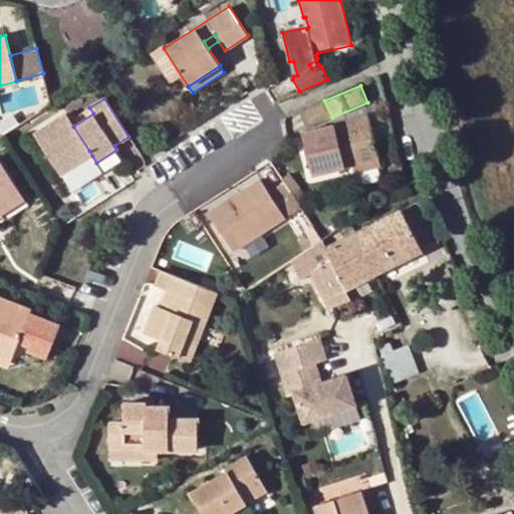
[(324,100),(300,110),(307,127),(332,117),(324,100)]
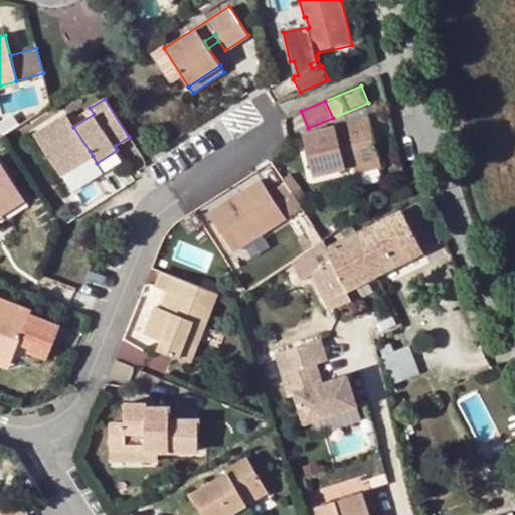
[(94,114),(90,108),(69,120),(73,127),(94,114)]
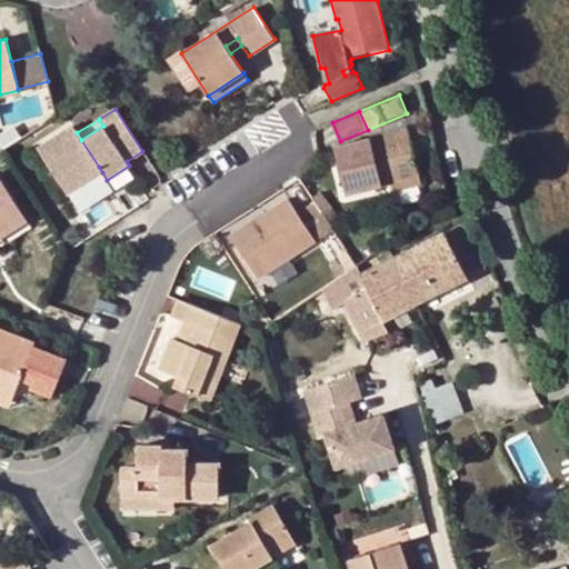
[(81,140),(77,132),(72,125),(37,147),(67,193),(97,176),(93,170),(99,167),(81,140)]
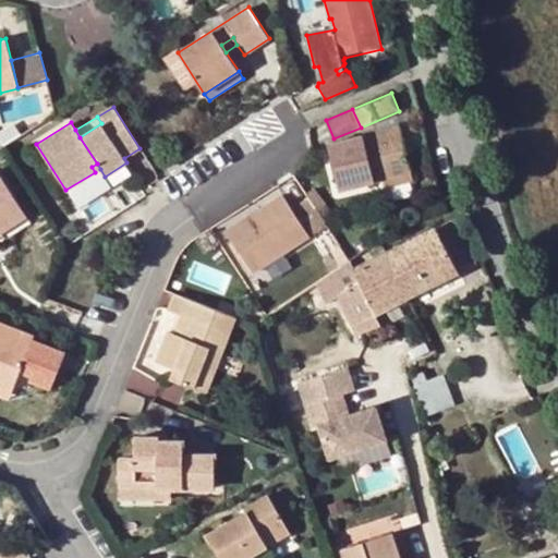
[(340,190),(381,179),(412,170),(401,129),(329,146),(340,190)]
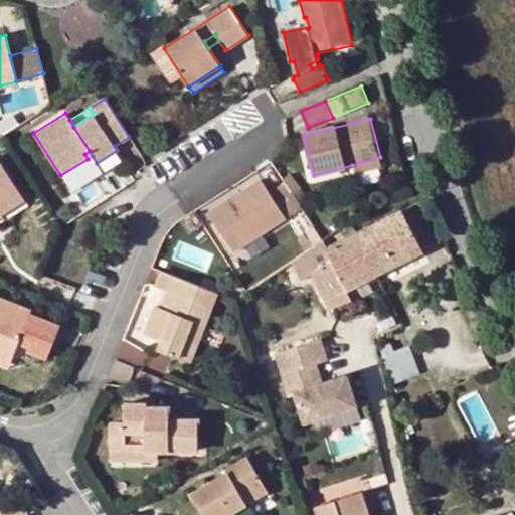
[(122,159),(117,150),(97,163),(103,171),(122,159)]
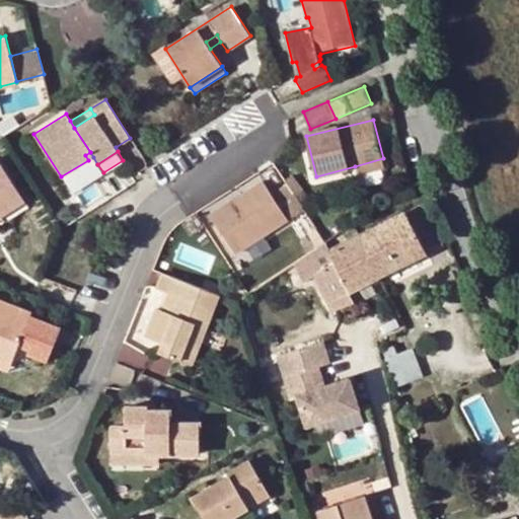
[(383,158),(355,166),(358,175),(386,168),(383,158)]
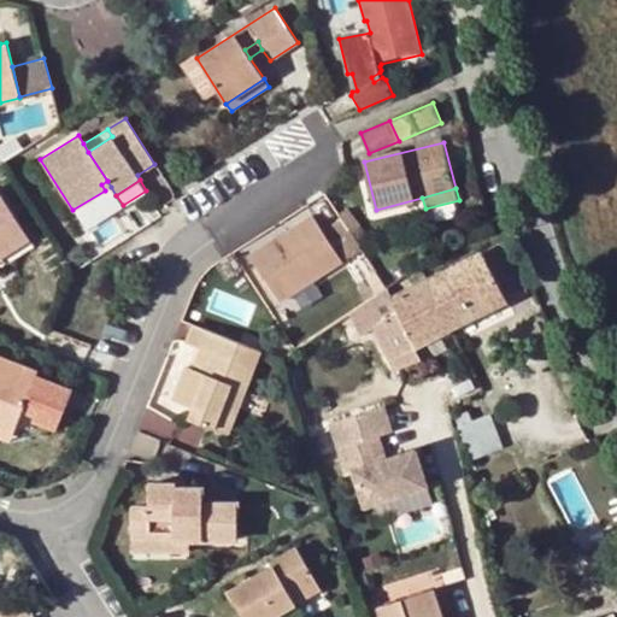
[(0,256),(29,238),(0,191),(0,256)]
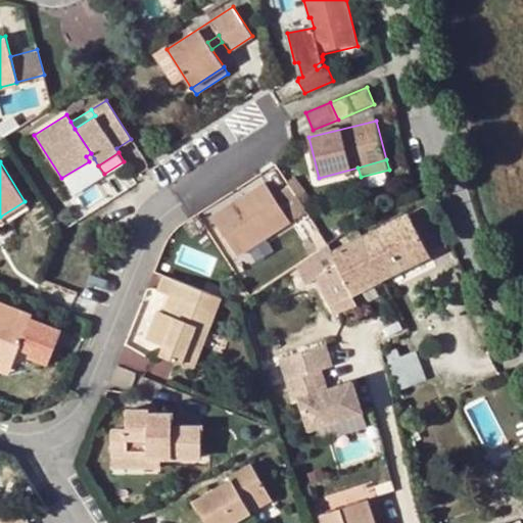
[(294,177),(287,181),(289,184),(293,190),(299,186),(294,177)]
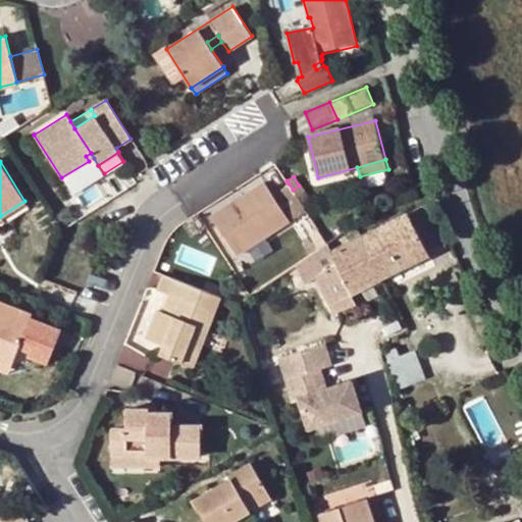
[(224,207),(210,216),(236,255),(290,220),(286,216),(272,193),(263,180),(242,195),(245,200),(226,211),(224,207)]
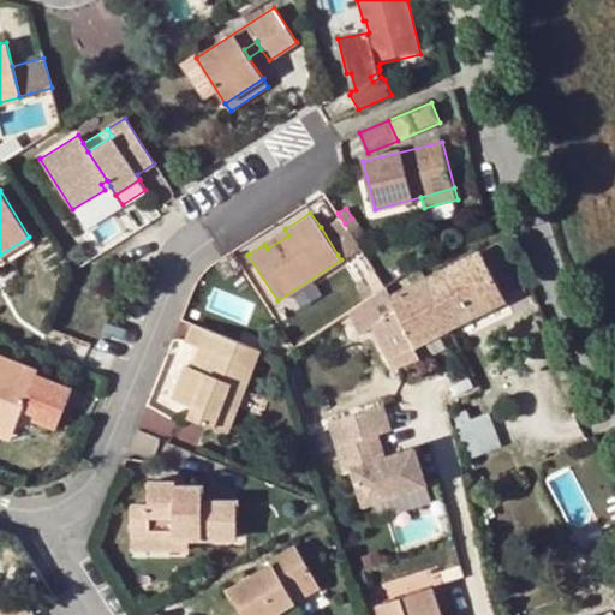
[(338,255),(345,249),(357,242),(345,224),(340,216),(321,227),(338,255)]
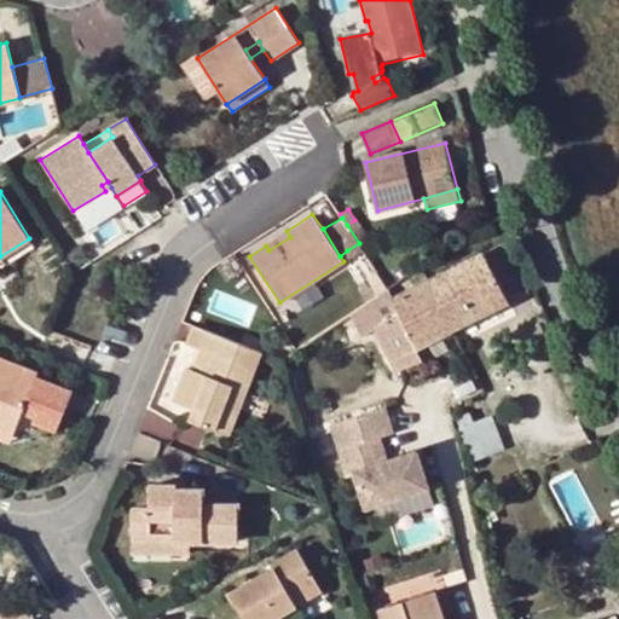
[(266,246),(268,250),(290,237),(287,231),(266,246)]
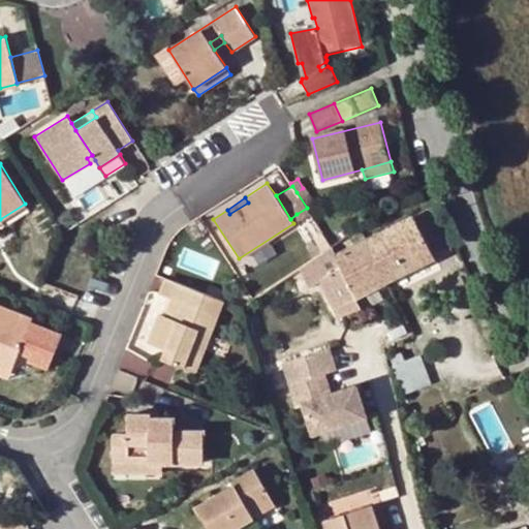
[(25,204),(0,219),(0,228),(29,211),(25,204)]
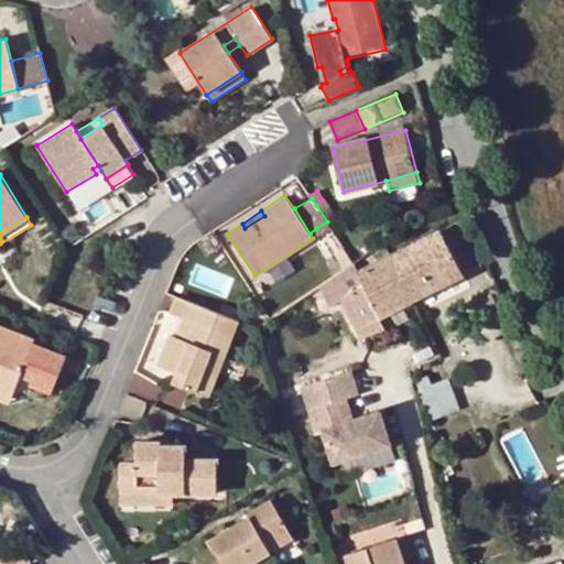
[(325,242),(336,235),(327,221),(316,228),(325,242)]
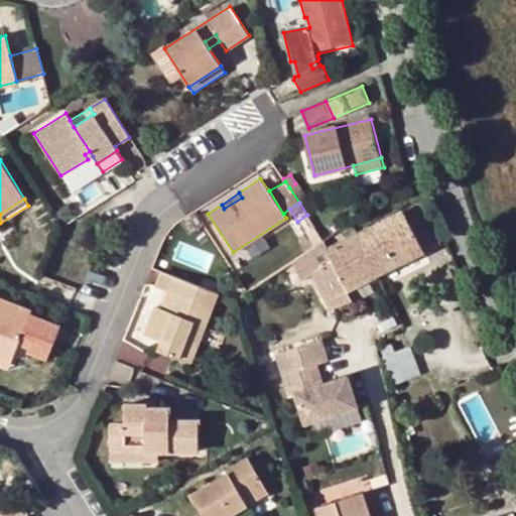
[(357,233),(377,274),(441,243),(421,204),(357,233)]
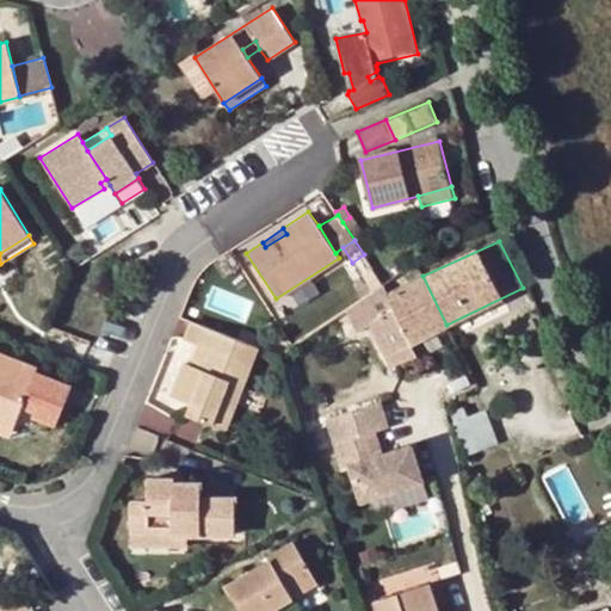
[(109,270),(102,289),(116,294),(122,276),(109,270)]
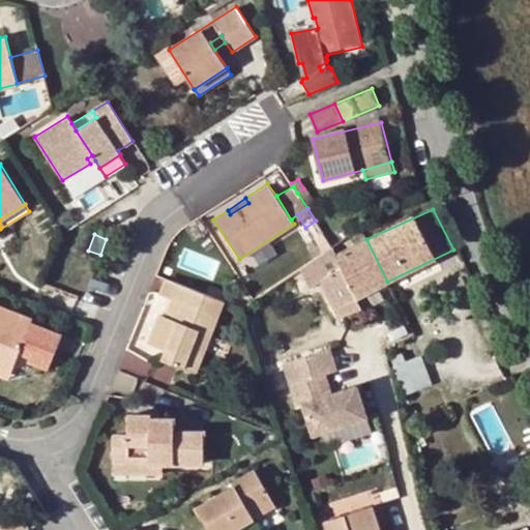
[(356,296),(387,282),(366,239),(336,254),(356,296)]
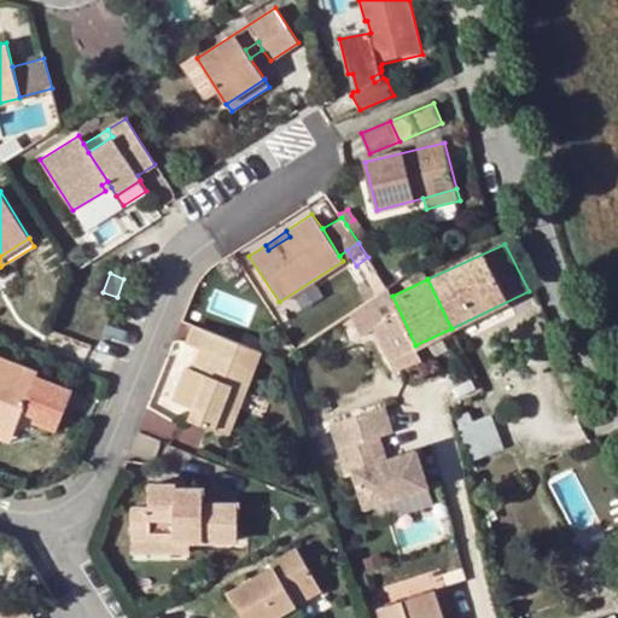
[(415,345),(392,296),(388,289),(365,303),(377,328),(398,372),(423,360),(415,345)]
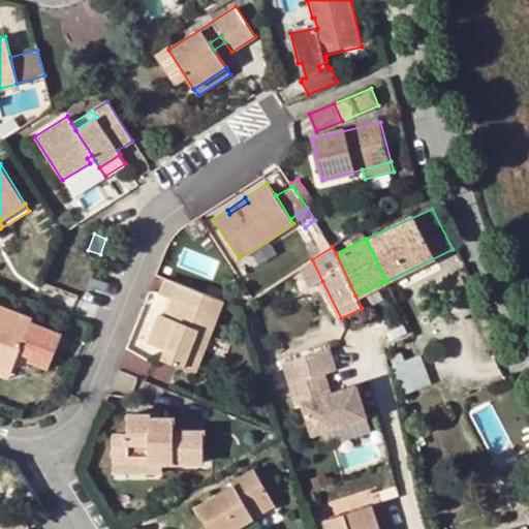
[(309,287),(322,281),(312,259),(300,267),(309,287)]
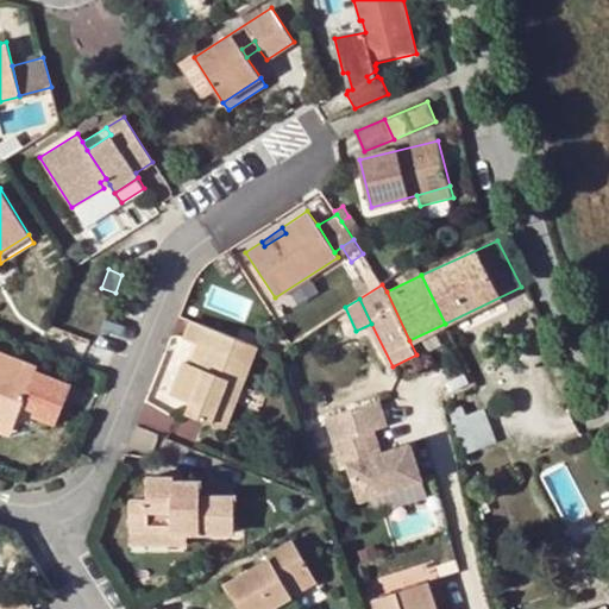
[(258,346),(189,319),(183,337),(199,344),(212,347),(203,369),(192,363),(183,360),(170,394),(190,402),(186,413),(218,426),(230,400),(221,396),(227,378),(243,384),(258,346)]
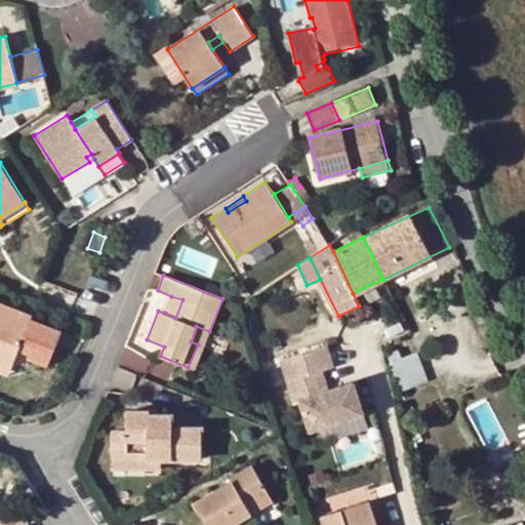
[(183,299),(171,296),(165,313),(175,318),(183,299)]
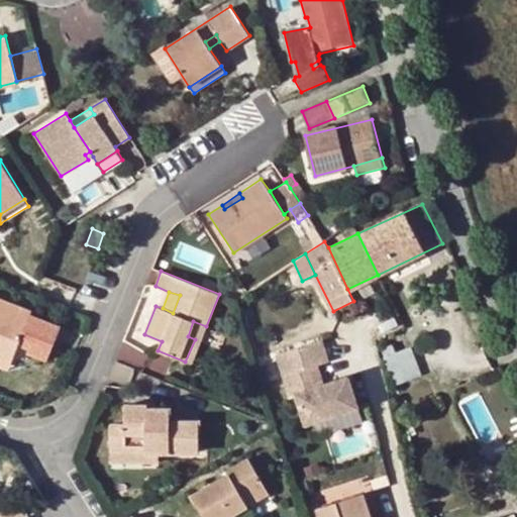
[(31,311),(0,298),(0,359),(10,365),(18,345),(27,348),(25,355),(46,364),(61,328),(29,317),(31,311)]
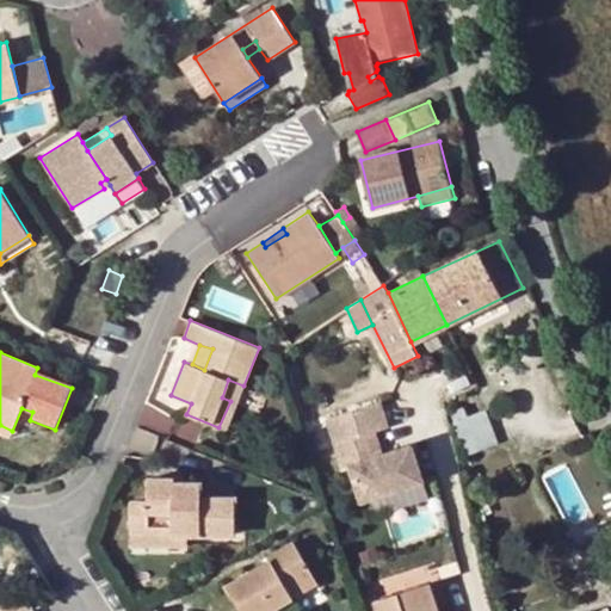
[(226,430),(244,386),(228,380),(222,397),(230,401),(218,427),(226,430)]
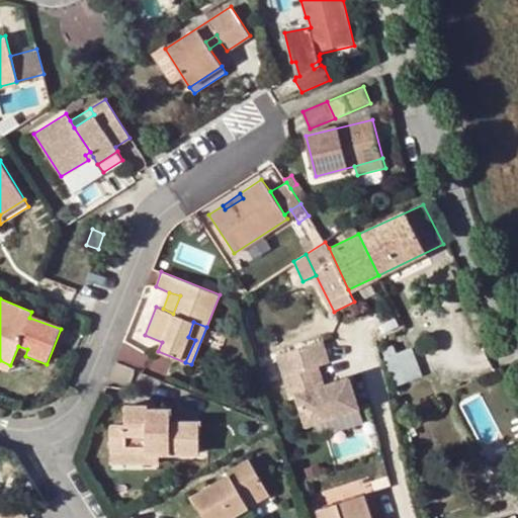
[(314,366),(325,363),(318,342),(272,355),(278,376),(314,366)]
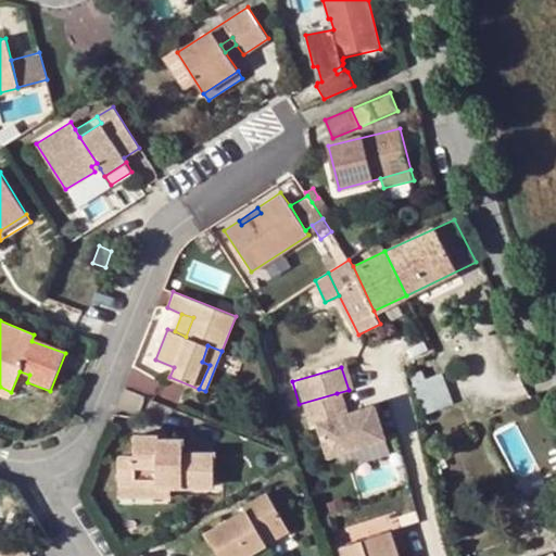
[(447,368),(419,375),(428,409),(455,403),(447,368)]
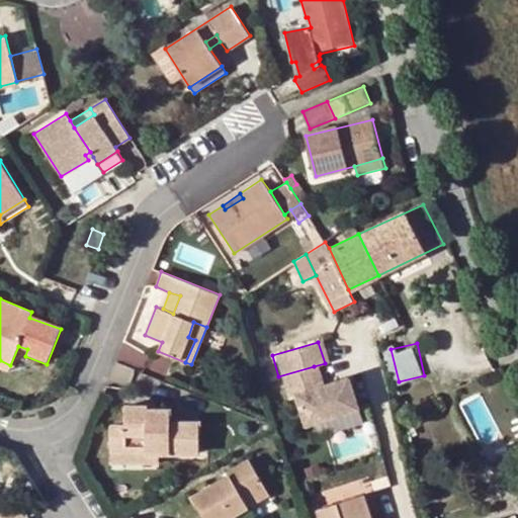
[(0,360),(0,367),(8,371),(10,365),(0,360)]
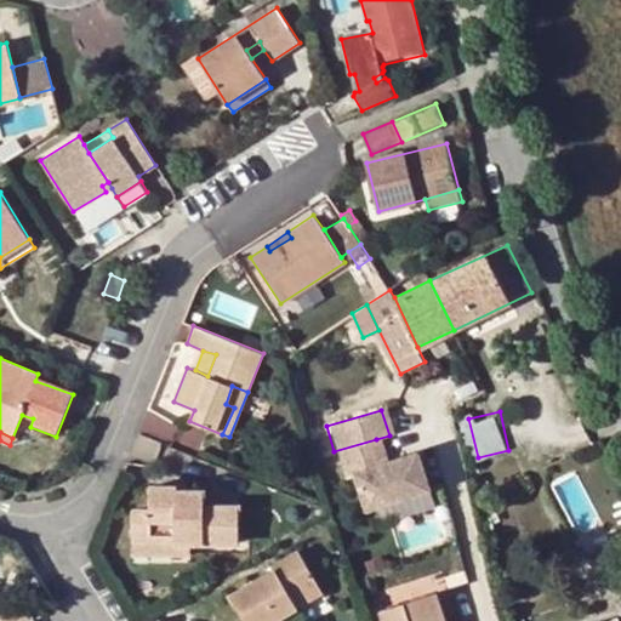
[(376,439),(334,451),(341,474),(349,473),(360,511),(423,491),(412,454),(382,462),(376,439)]
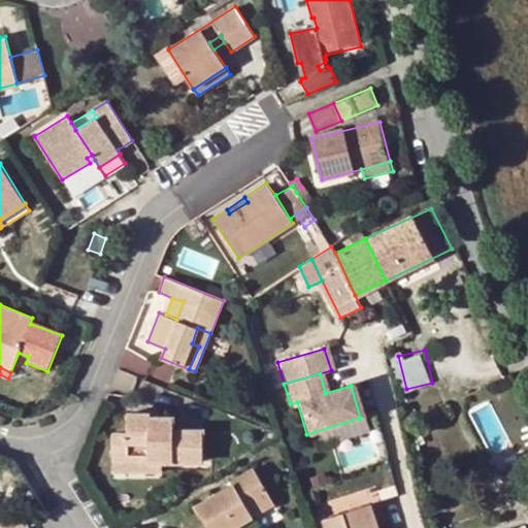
[(112,433),(112,460),(162,461),(203,461),(202,430),(173,430),(173,418),(151,418),(151,413),(127,413),(127,434),(112,433)]
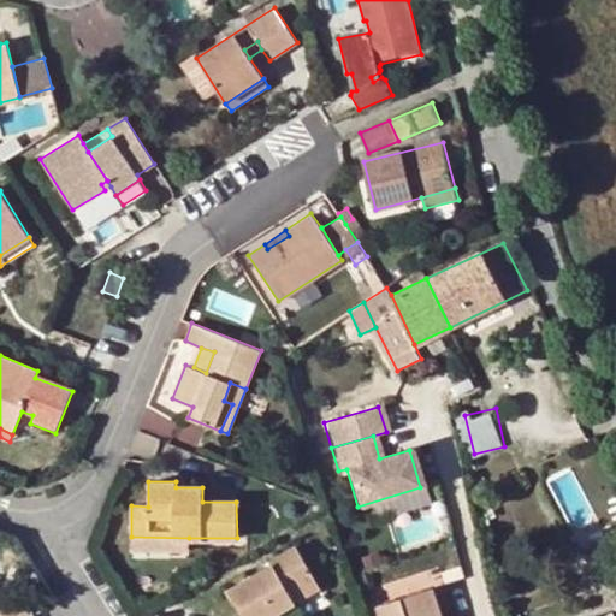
[(189,538),(131,537),(131,550),(189,551),(189,538)]
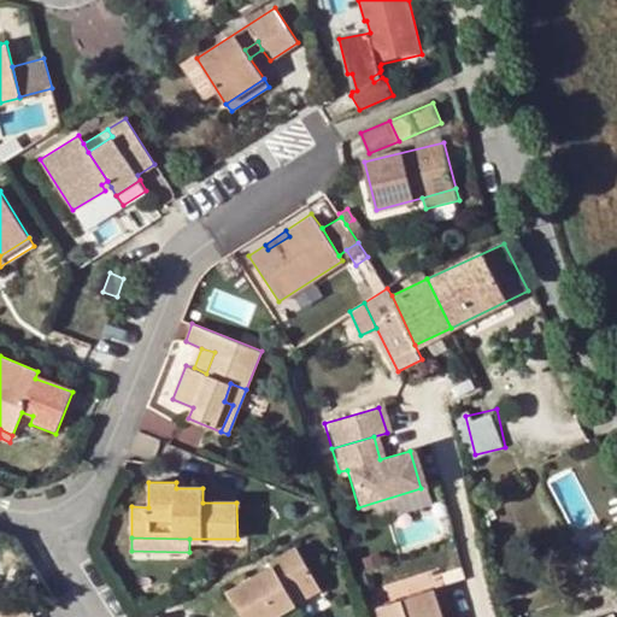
[(274,564),(251,576),(227,592),(241,616),(270,616),(275,615),(321,587),(295,545),(270,560),(274,564)]
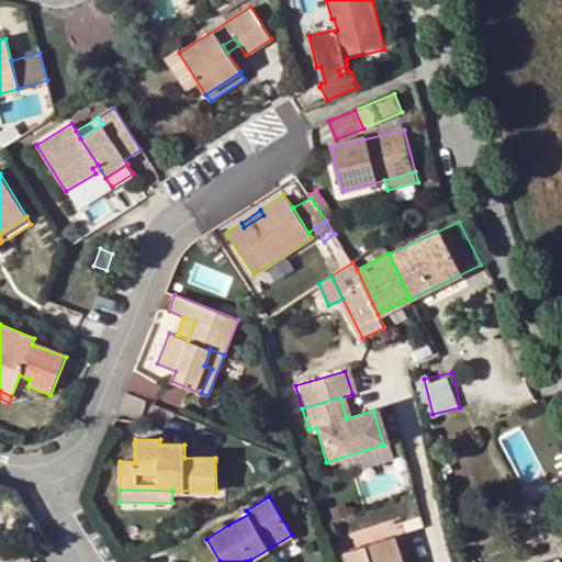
[(227,520),(228,525),(249,514),(246,510),(227,520)]
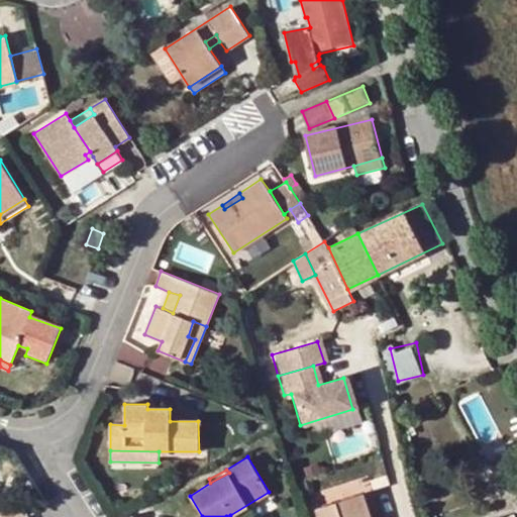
[(269,492),(230,515),(231,516),(247,516),(274,501),(269,492)]
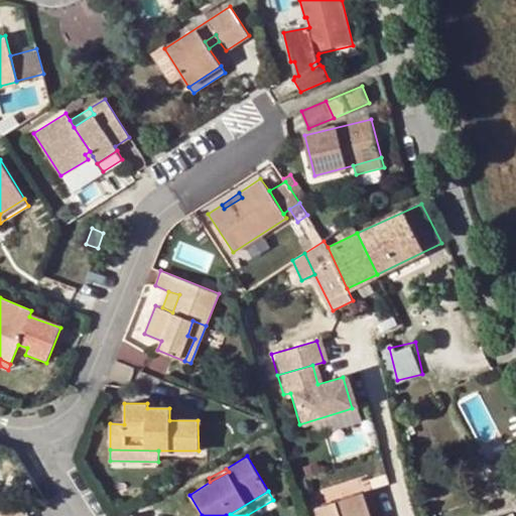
[(370,515),(363,491),(315,506),(318,515),(370,515)]
